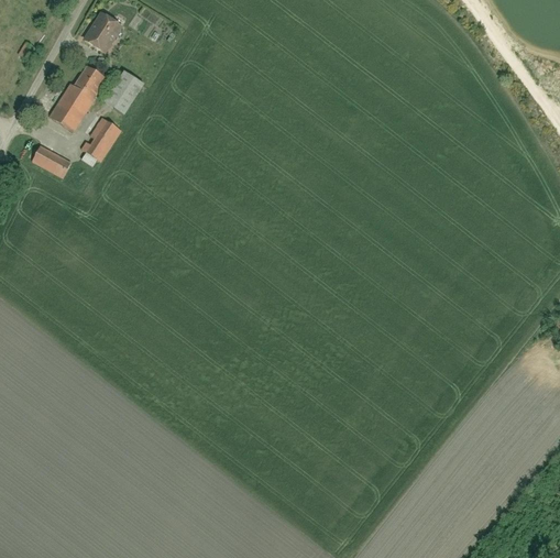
[(100,11),(85,40),(108,52),(123,24),(100,11)]
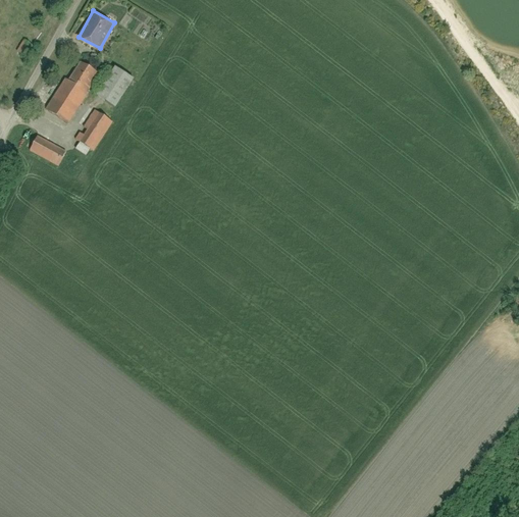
[(48,108),(70,121),(100,71),(78,58),(48,108)]
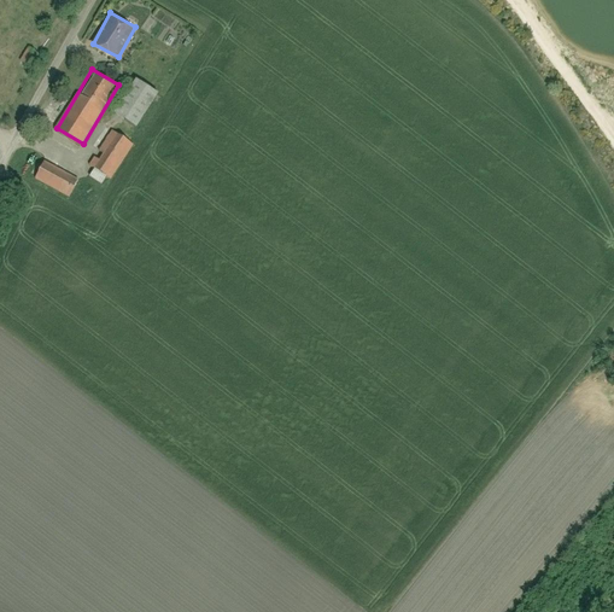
[(135,76),(115,114),(138,126),(158,88),(135,76)]
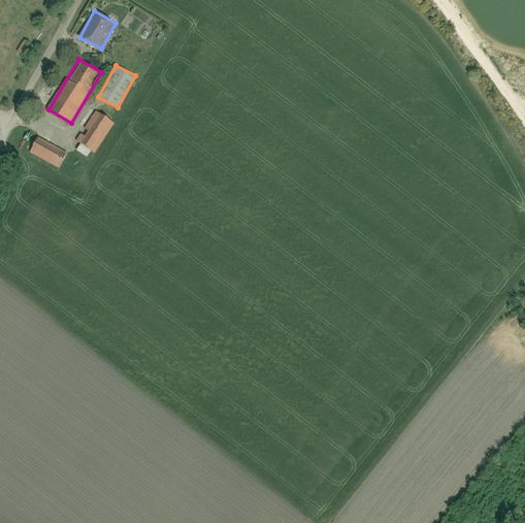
[(97,111),(80,140),(97,151),(113,121),(97,111)]
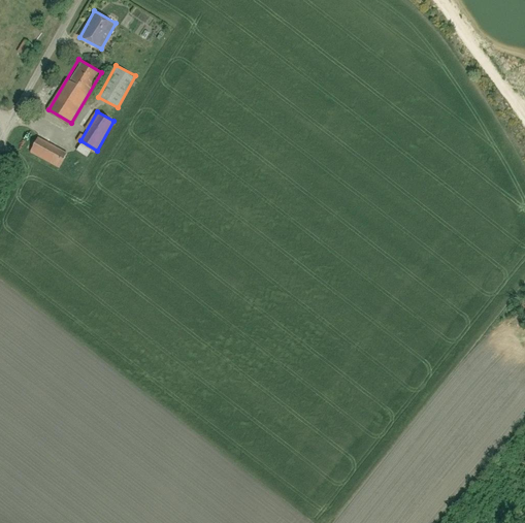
[(40,135),(32,149),(60,165),(68,152),(40,135)]
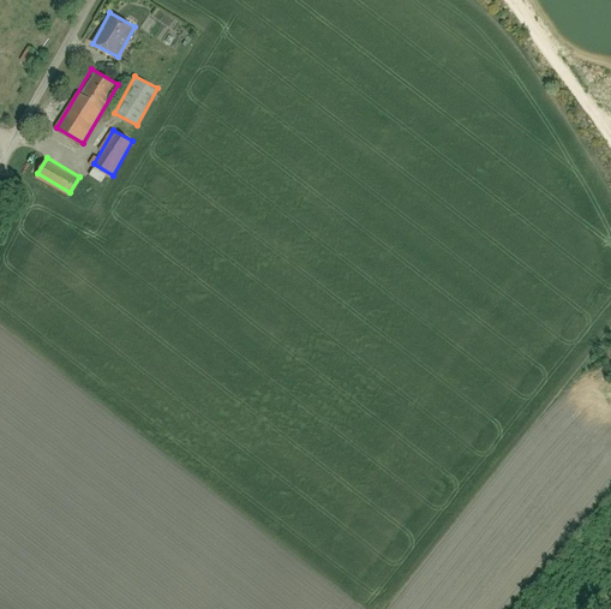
All buildings are outlined.
